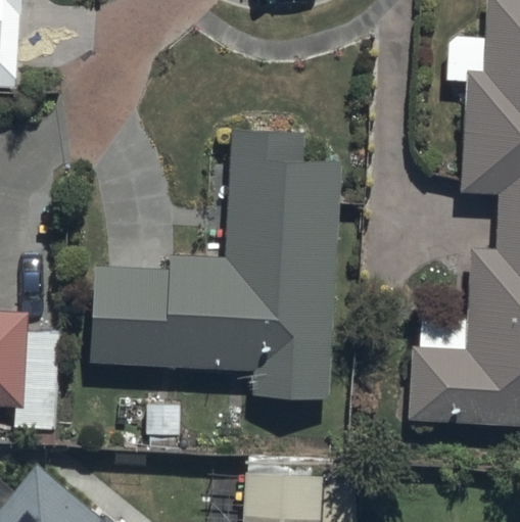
[(0,0),(0,79),(16,80),(19,0),(0,0)]
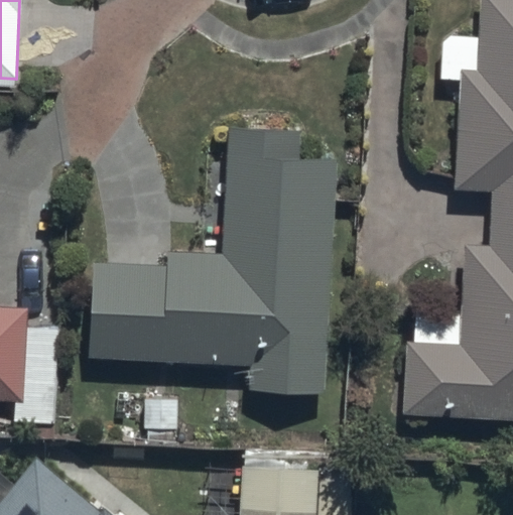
[(512,0),(423,0),(399,413),(512,419),(512,0)]
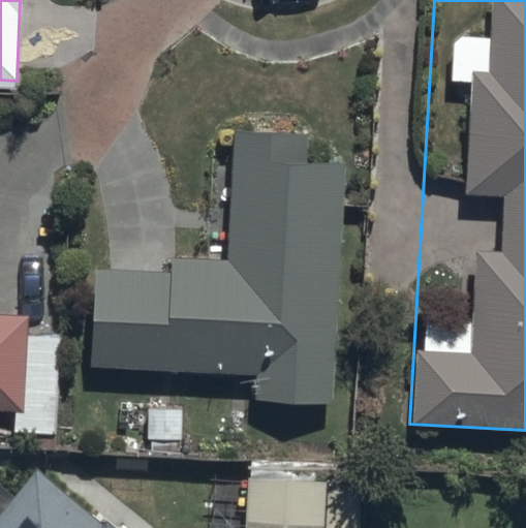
[(331,406),(345,141),(235,134),(226,277),(100,270),(93,393),(331,406)]
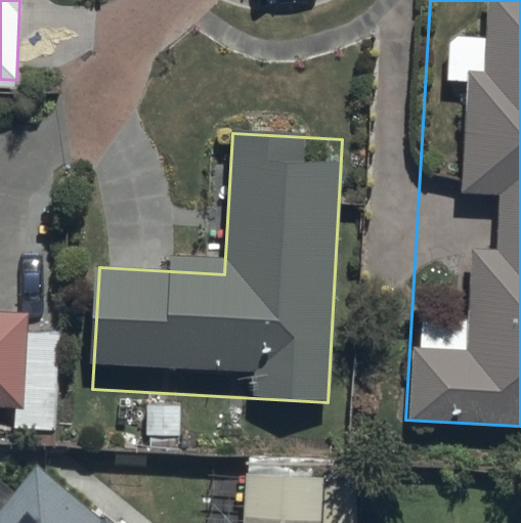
[(0,300),(0,395),(14,396),(13,420),(33,421),(32,434),(55,435),(61,323),(27,321),(29,302),(0,300)]
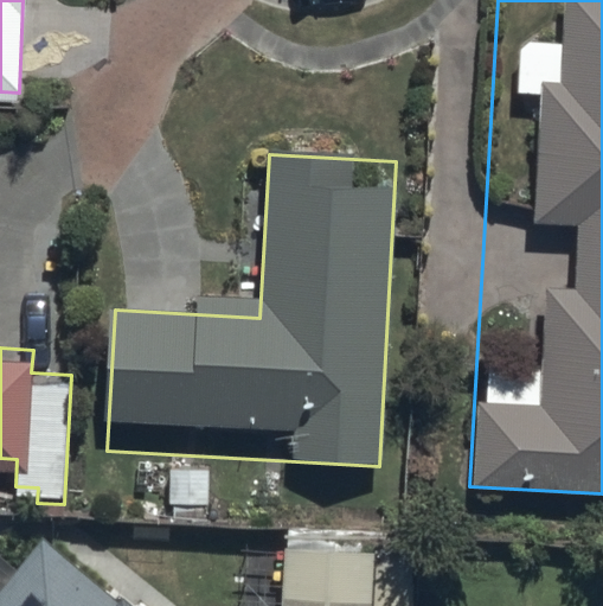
[(161,605),(121,573),(111,584),(42,525),(0,575),(0,605),(161,605)]
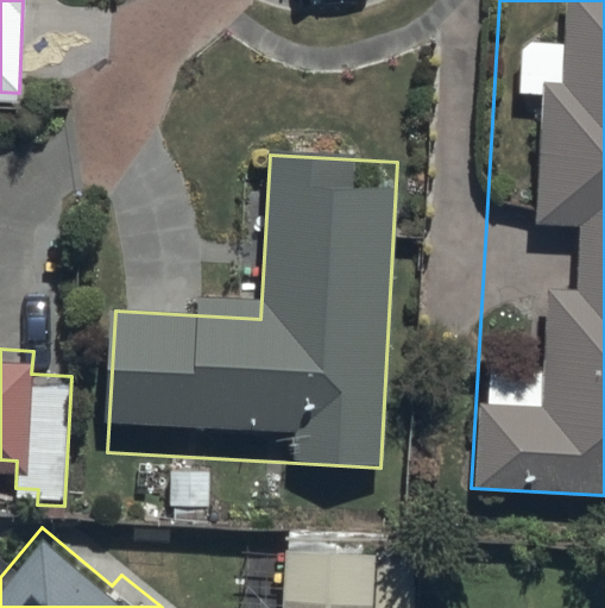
[(379,533),(284,527),(279,607),(418,607),(420,591),(377,589),(379,533)]
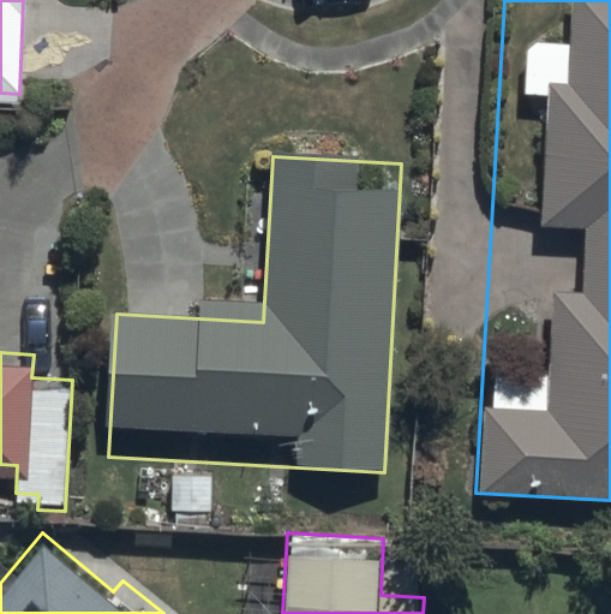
All buildings are outlined.
